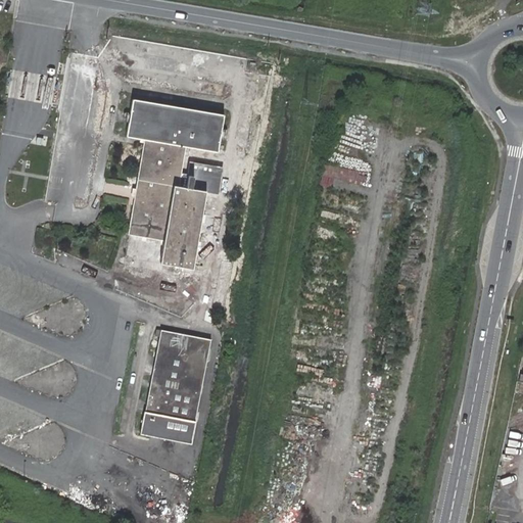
[(185,147),(218,152),(220,139),(222,128),(224,115),(132,99),(130,112),(128,124),(126,137),(145,140),(185,147)]
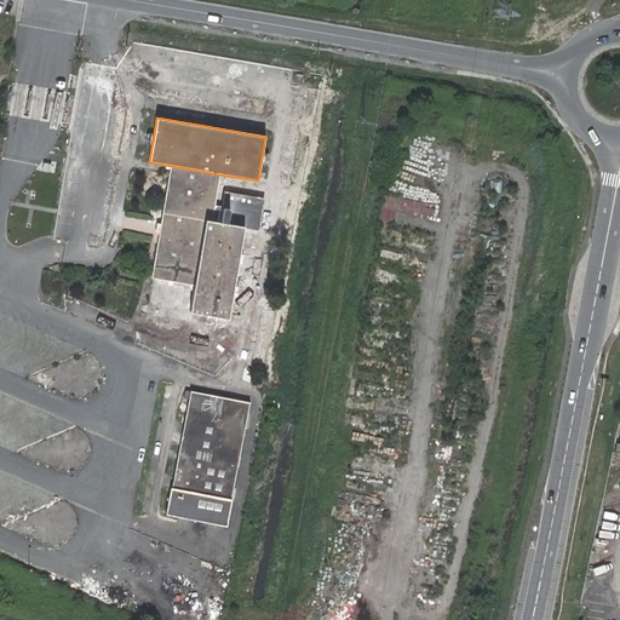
[(219,174),(172,166),(171,173),(162,220),(159,240),(153,277),(155,277),(195,285),(190,313),(200,315),(228,319),(233,291),(240,254),(244,227),(257,229),(262,200),(217,193),(219,174)]
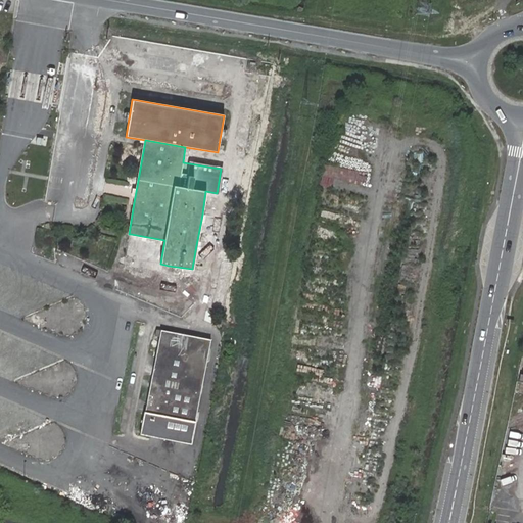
[(346,182),(347,174),(334,173),(334,184),(336,184),(335,192),(341,192),(341,182),(346,182)]
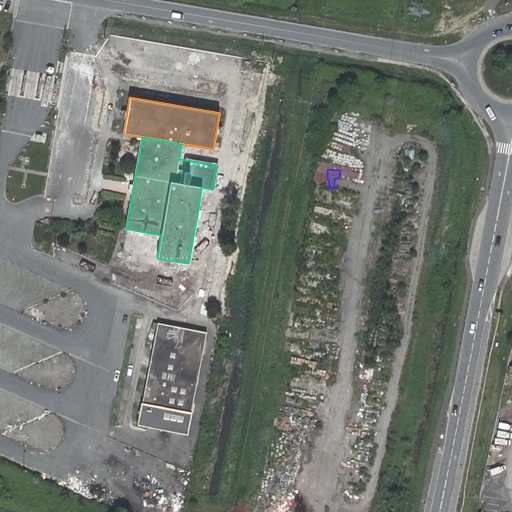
[(103,176),(101,190),(130,192),(131,178),(103,176)]
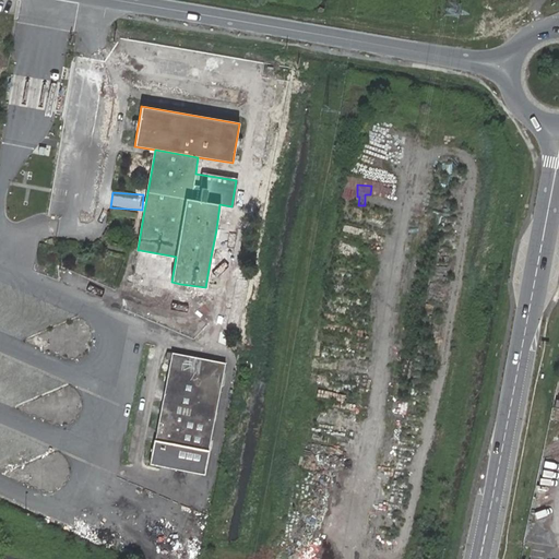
[(167,278),(168,269),(135,265),(134,276),(167,278)]
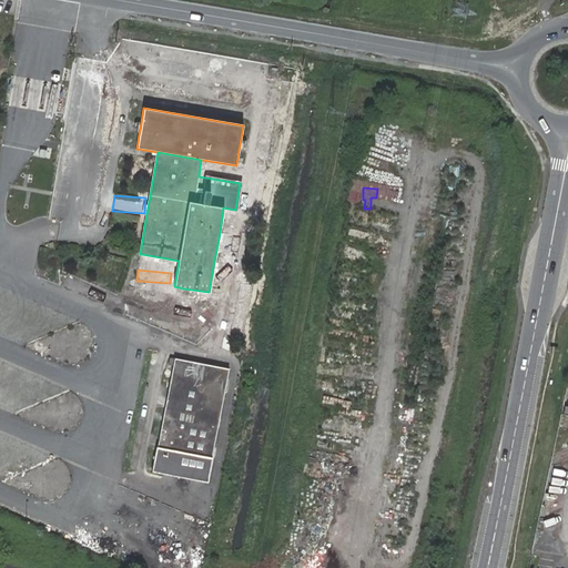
[(169,449),(212,457),(230,368),(174,357),(156,447),(152,472),(163,474),(169,449)]
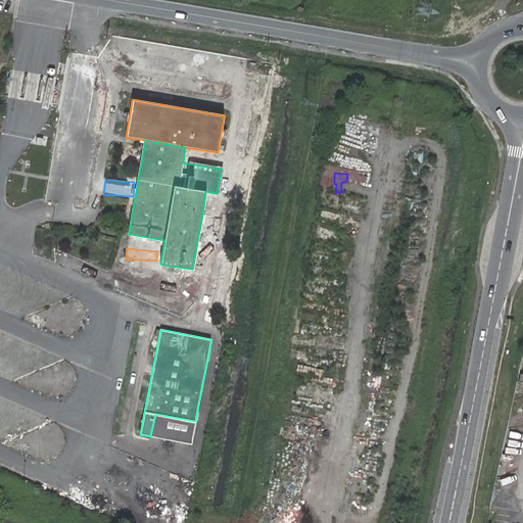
[(191,443),(195,421),(155,414),(150,436),(191,443)]
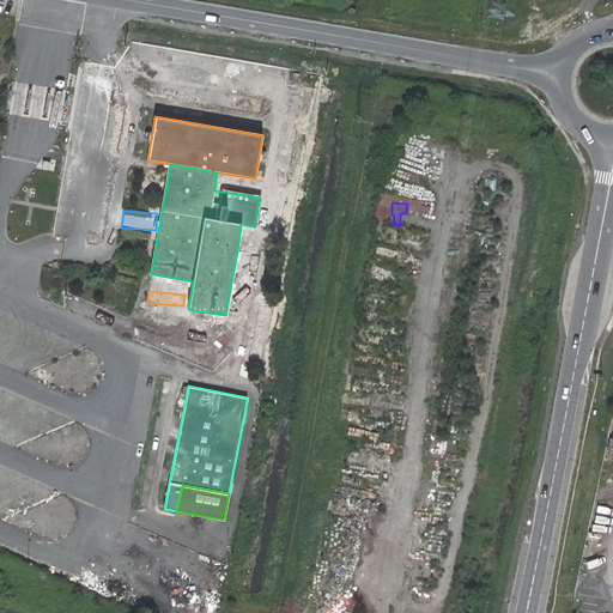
All buildings are outlined.
